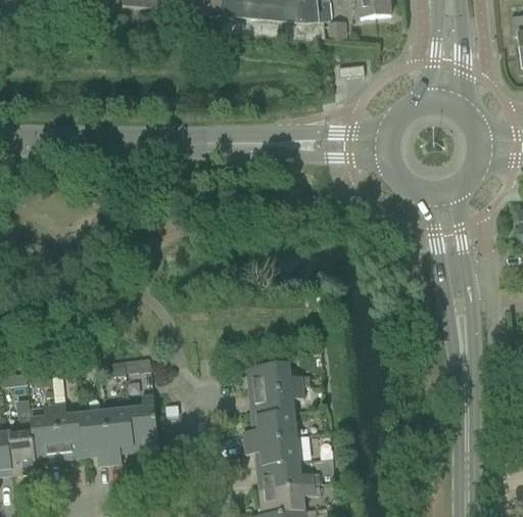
[(0,0),(0,11),(16,13),(17,0),(0,0)]
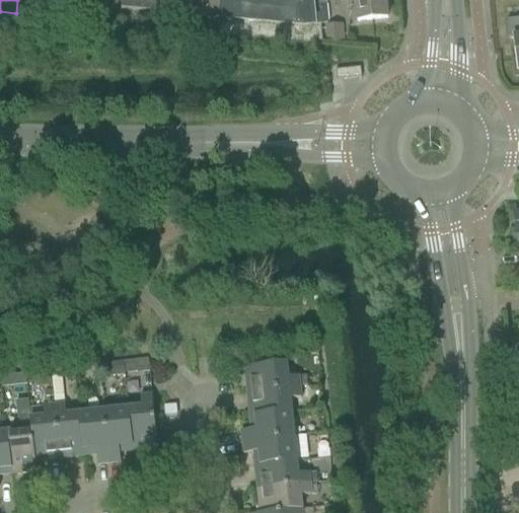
[(160,10),(161,0),(121,0),(121,6),(160,10)]
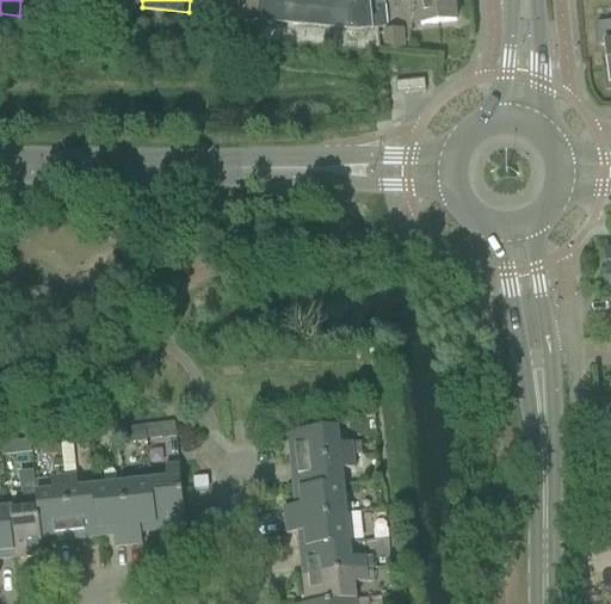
[(236,16),(238,0),(190,0),(189,12),(236,16)]
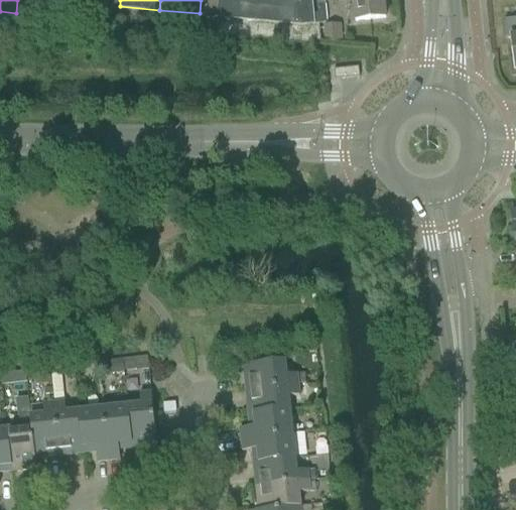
[(218,0),(217,14),(301,22),(314,20),(312,10),(311,0),(218,0)]
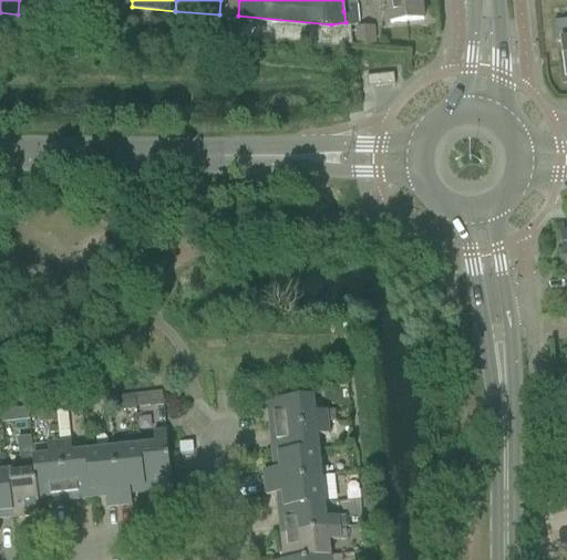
[(388,0),(390,19),(423,14),(421,0),(388,0)]
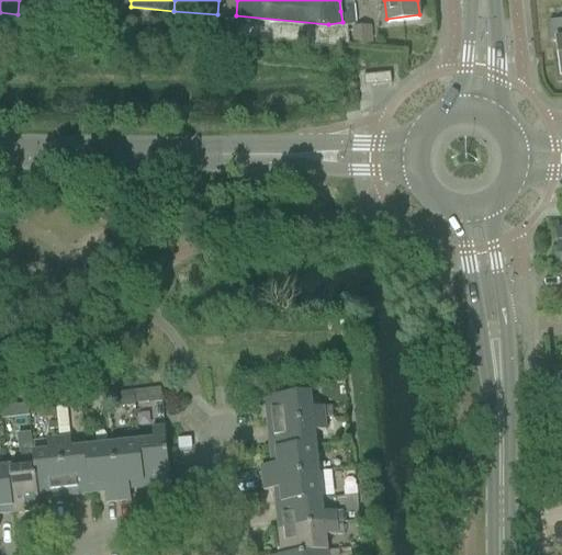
[(561,14),(549,18),(551,37),(557,37),(559,59),(554,59),(557,78),(561,77),(561,14)]
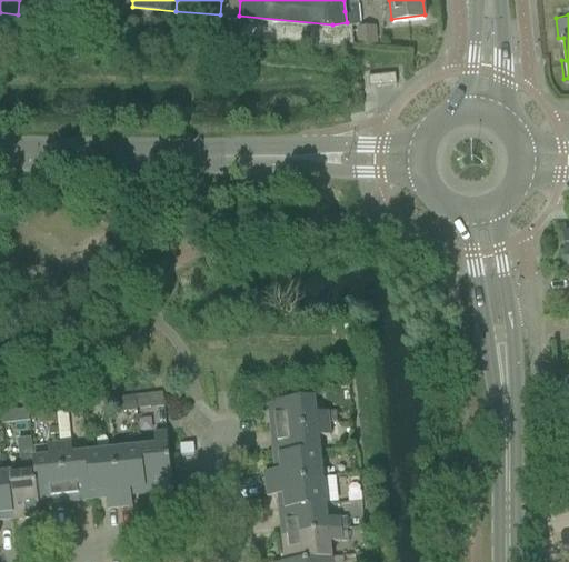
[(357,43),(377,42),(376,21),(356,23),(357,43)]
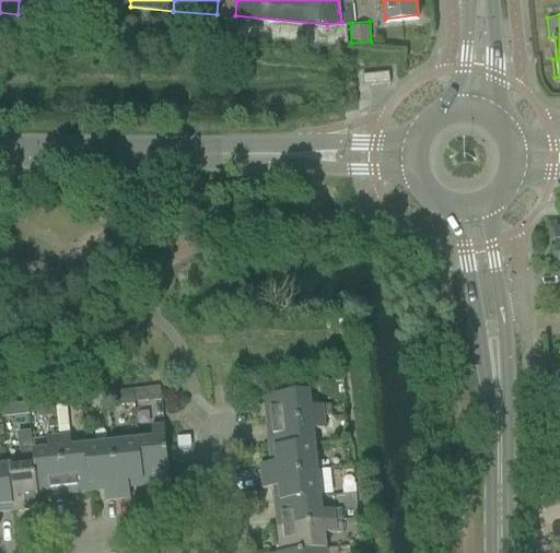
[(363,82),(389,79),(388,68),(361,71),(363,82)]
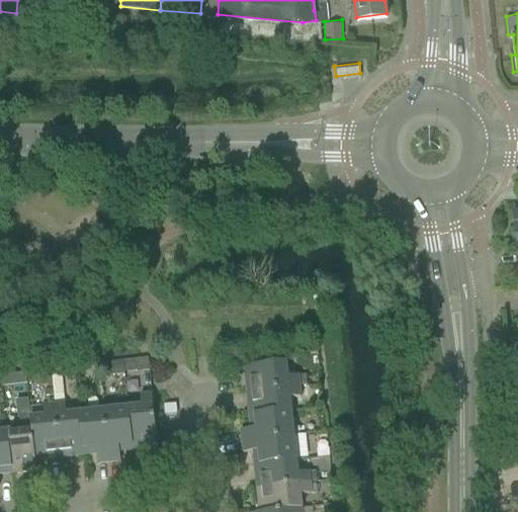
[(123,368),(149,364),(148,354),(122,357),(123,368)]
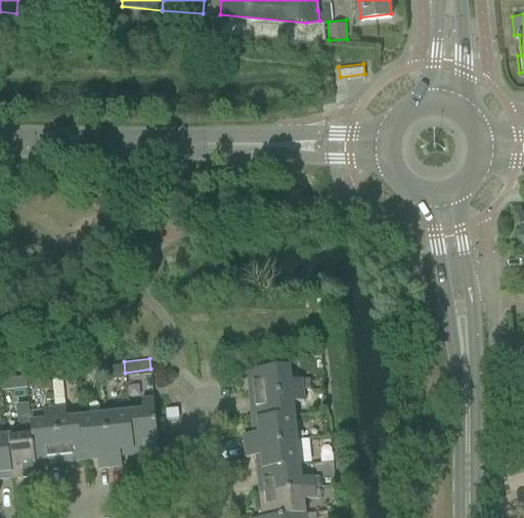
[(124,361),(111,363),(113,374),(125,373),(124,361)]
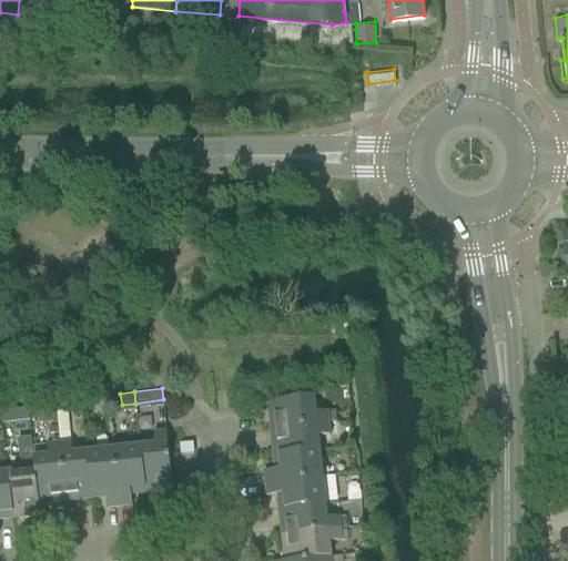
[(290,395),(266,397),(270,425),(328,419),(327,408),(315,409),(313,393),(290,395)]
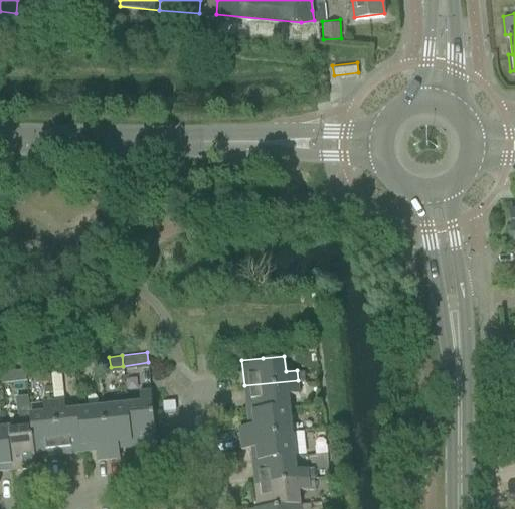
[(48,363),(34,365),(35,376),(49,374),(48,363)]
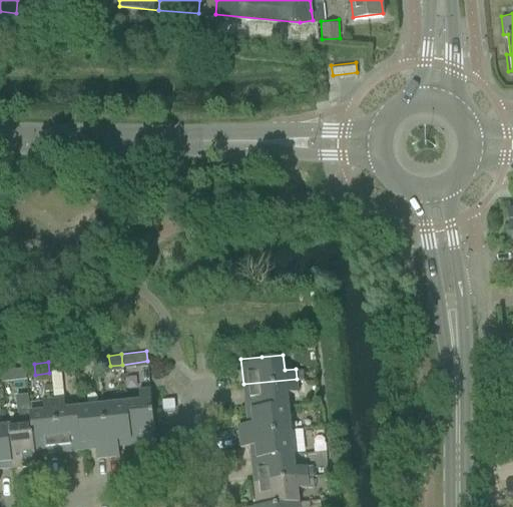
[(25,365),(10,367),(11,378),(26,376),(25,365)]
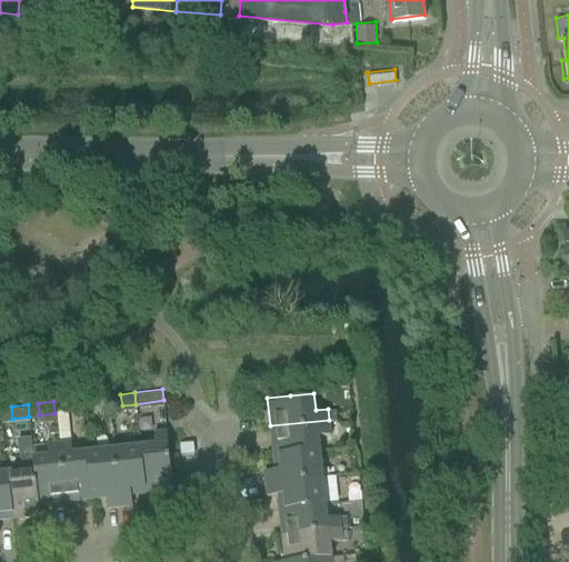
[(336,408),(328,409),(329,420),(337,419),(336,408)]
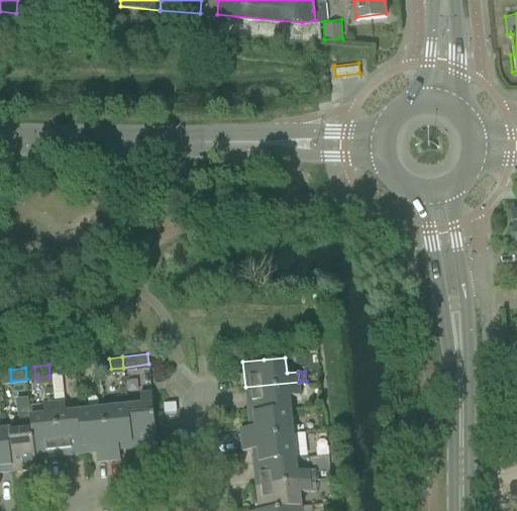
[(306,381),(299,382),(300,393),(307,392),(306,381)]
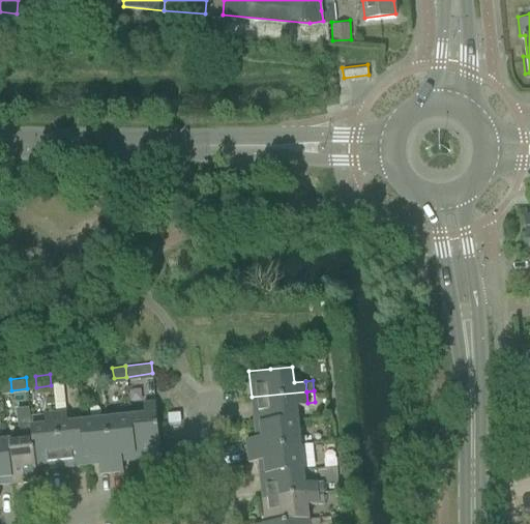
[(306,391),(252,397),(254,423),(260,423),(260,421),(298,417),(297,404),(307,403),(306,391)]
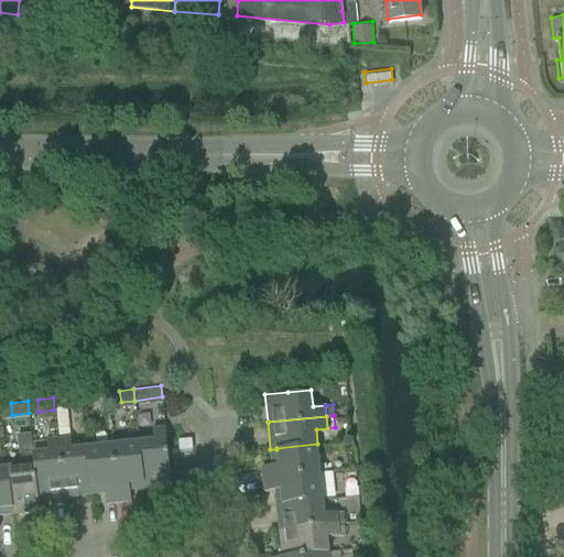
[(142,485),(171,482),(164,425),(152,426),(153,437),(138,438),(142,480),(141,480),(142,485)]
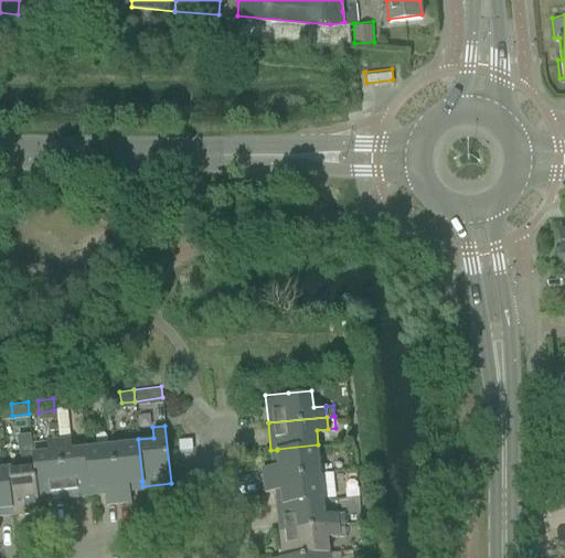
[(61,437),(57,437),(64,495),(91,492),(86,444),(71,447),(70,436),(61,437)]
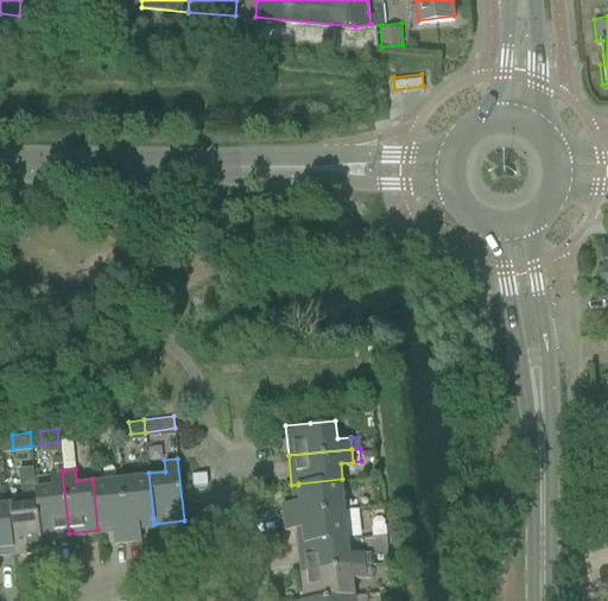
[(51,485),(35,486),(40,536),(42,536),(69,533),(62,470),(59,470),(50,472),(51,485)]
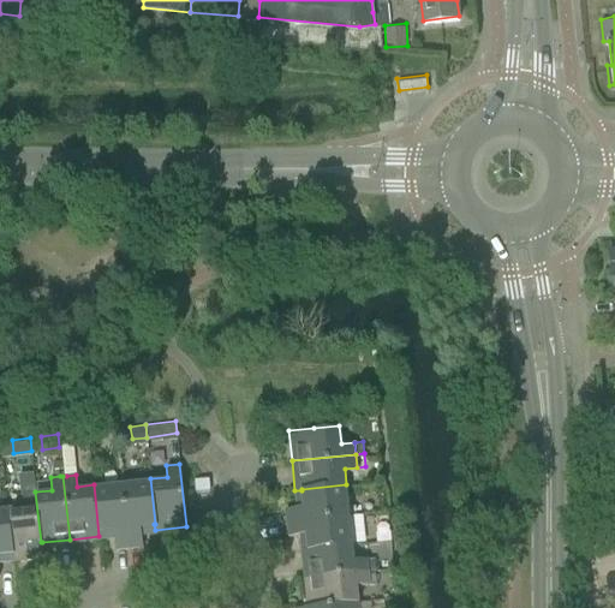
[(129,544),(143,543),(142,531),(155,530),(154,524),(155,524),(150,478),(123,482),(129,544)]
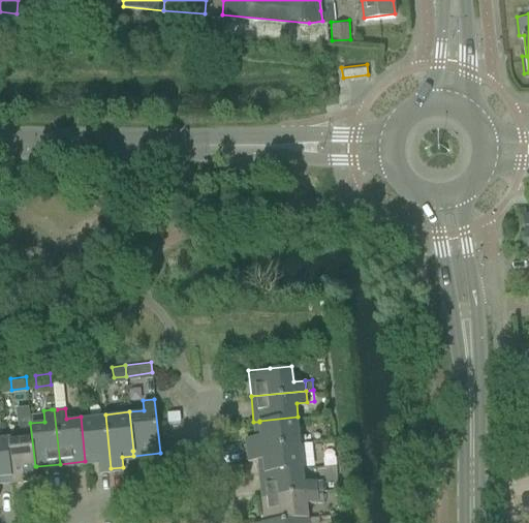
[(105,414),(81,417),(84,456),(86,456),(97,454),(98,460),(99,469),(111,468),(105,414)]
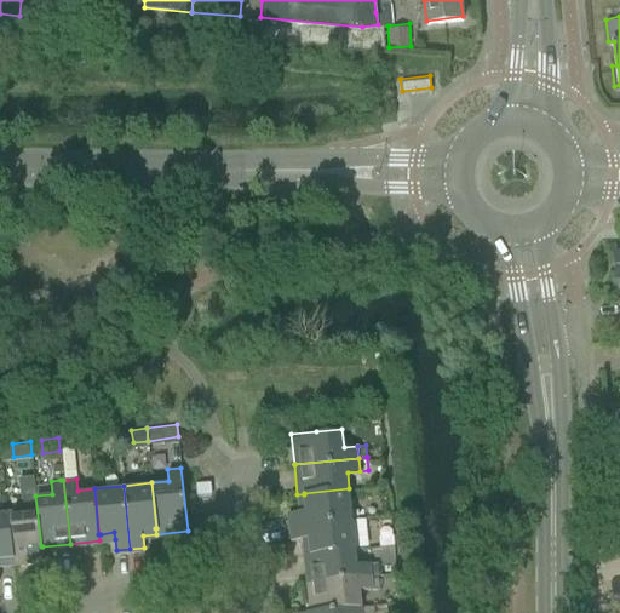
[(299,509),(287,510),(288,523),(351,517),(349,488),(304,493),(304,494),(305,508),(299,509)]
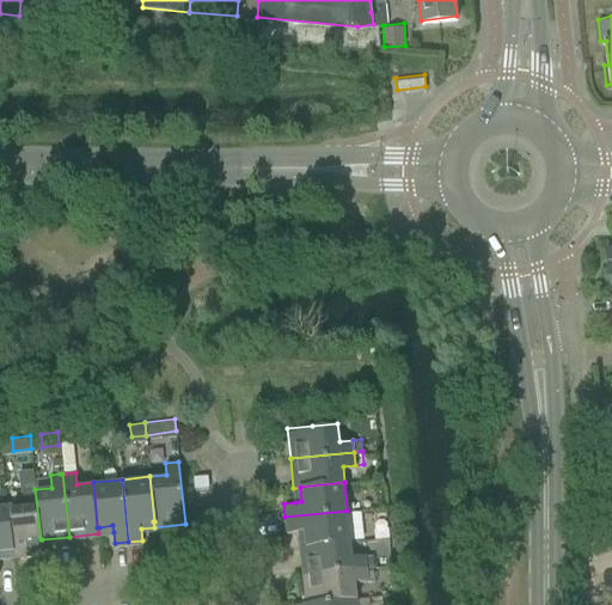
[(23,503),(7,505),(12,555),(43,552),(42,539),(41,539),(35,489),(34,489),(23,490),(22,490),(23,503)]
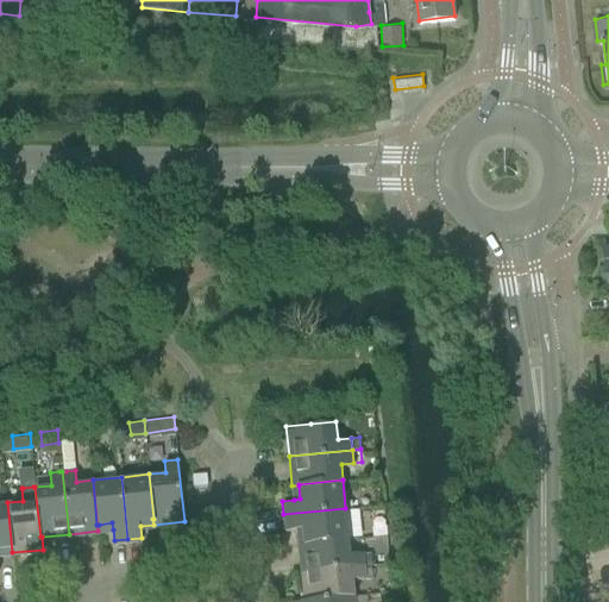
[(7,502),(0,502),(0,547),(12,546),(7,502)]
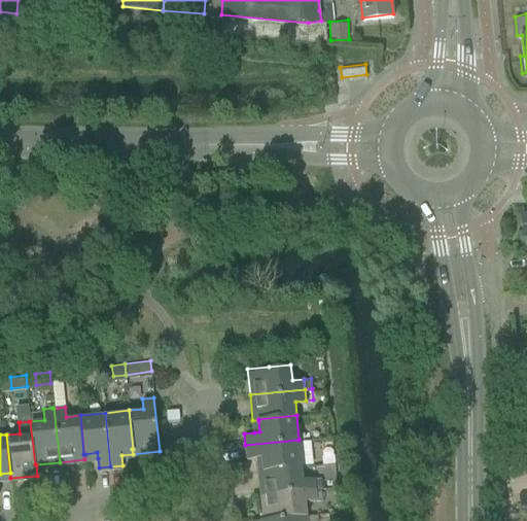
[(299,440),(245,445),(246,456),(256,455),(261,455),(264,466),(264,469),(302,464),(299,440)]
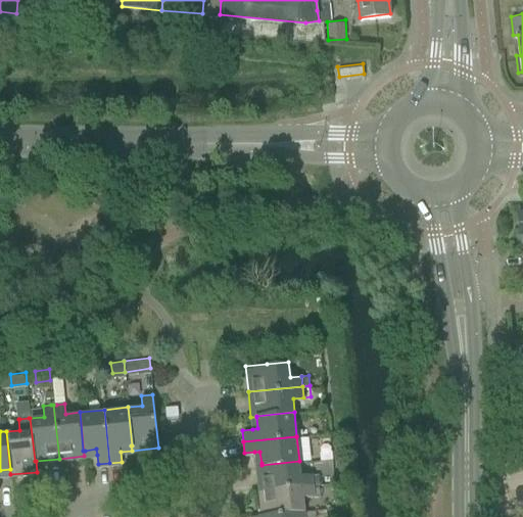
[(331,449),(319,451),(320,458),(332,457),(331,449)]
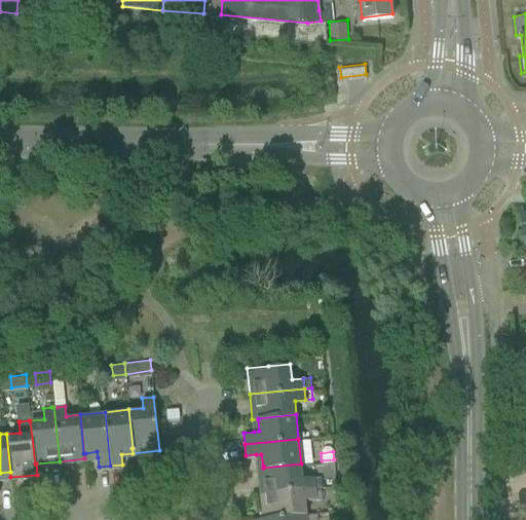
[(263,466),(257,467),(260,492),(314,487),(314,485),(313,475),(302,476),(301,463),(263,468),(263,466)]
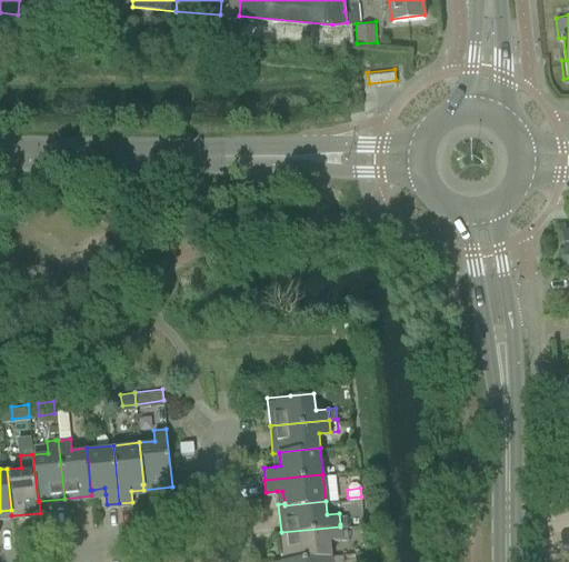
[(340,527),(281,532),(283,558),(283,559),(331,554),(330,539),(342,538),(340,527)]
